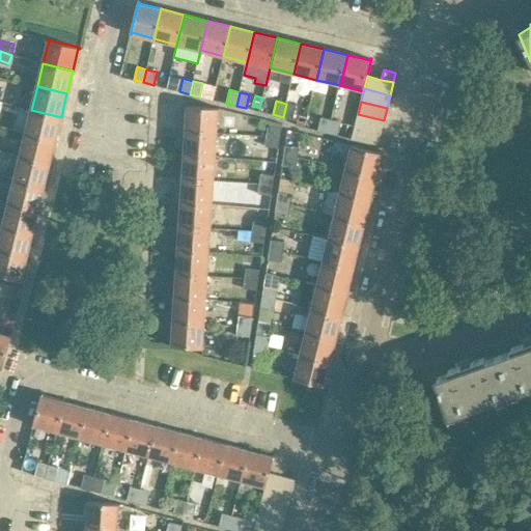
[(296,106),(286,104),(283,117),(292,119),(296,106)]
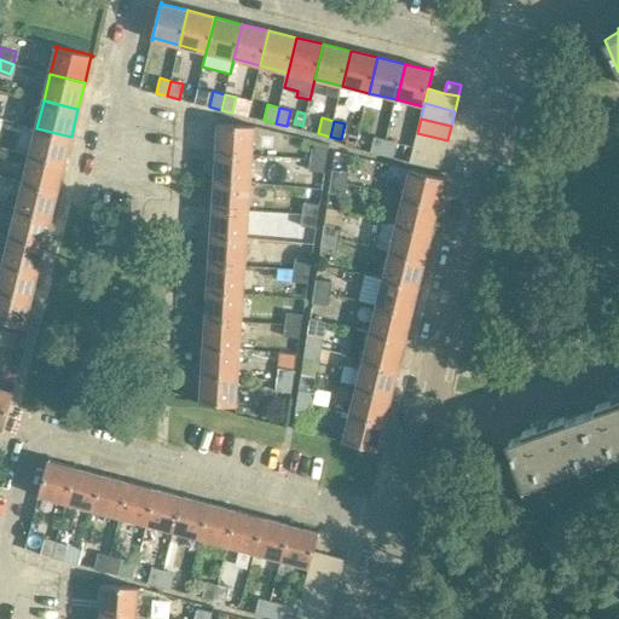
[(217,123),(217,125),(219,125),(217,151),(252,154),(254,127),(255,127),(255,126),(231,125),(217,123)]
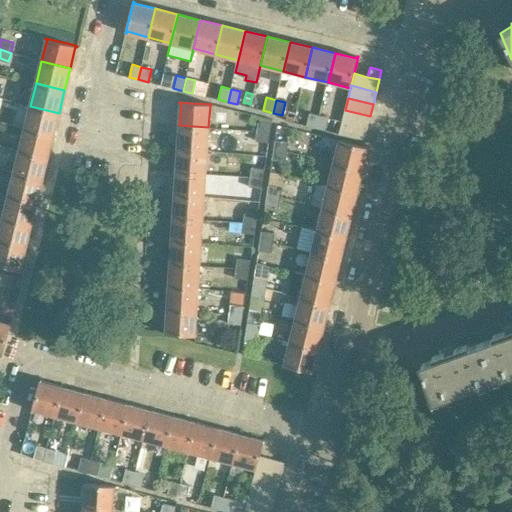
[(25,128),(53,135),(59,113),(30,106),(25,128)]
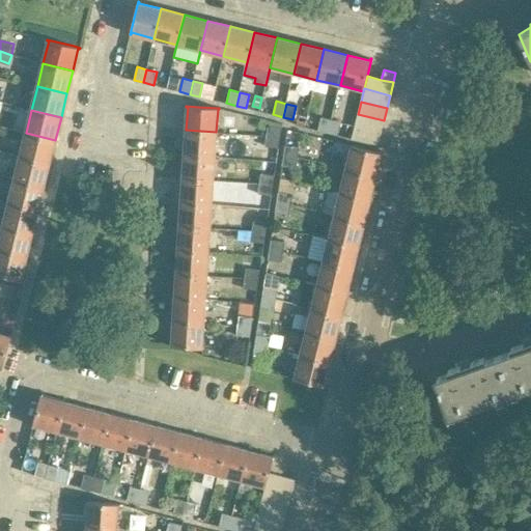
[(381,133),(384,120),(358,114),(355,127),(381,133)]
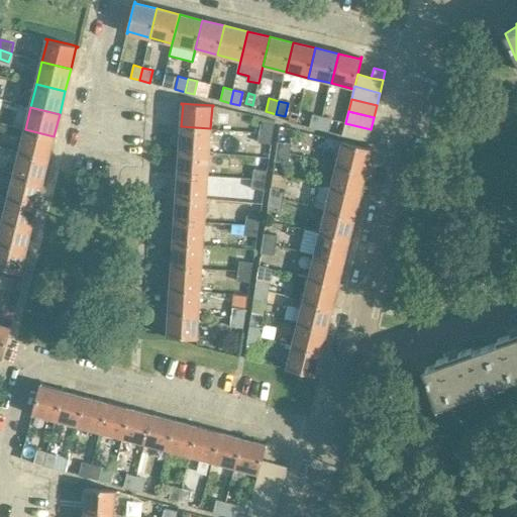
[(313,114),(310,127),(319,129),(323,116),(313,114)]
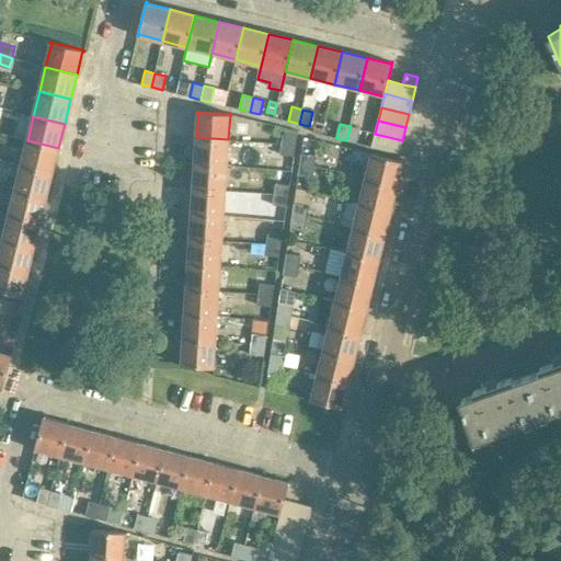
[(361,129),(351,126),(346,140),(357,142),(361,129)]
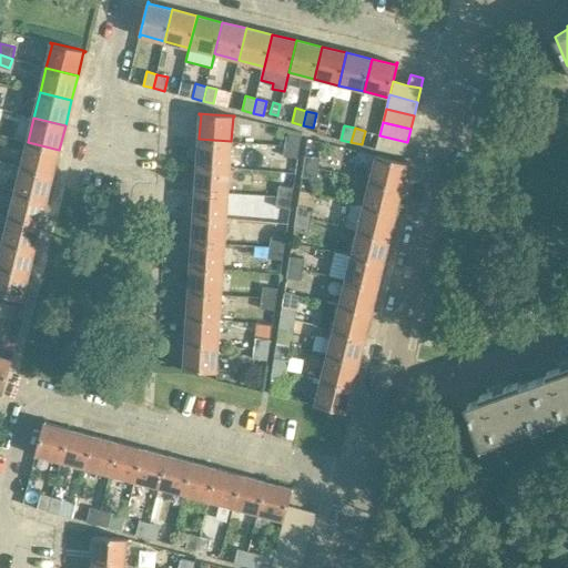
[(286,134),(285,145),(300,148),(301,137),(286,134)]
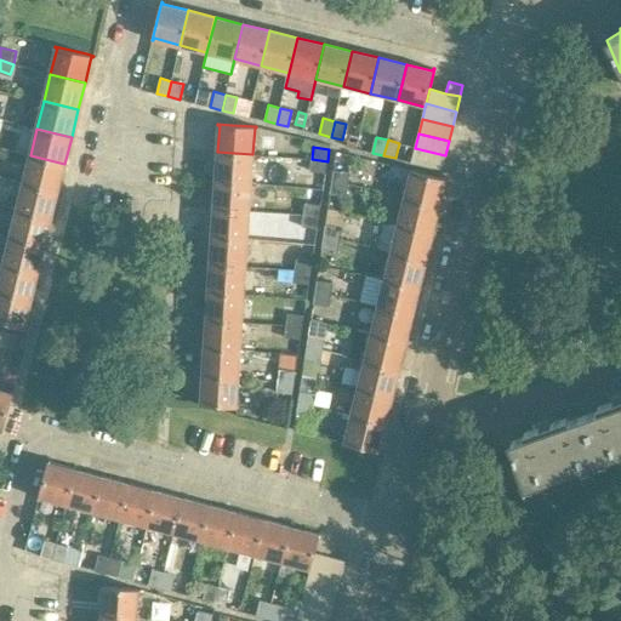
[(442,170),(445,155),(415,148),(411,163),(442,170)]
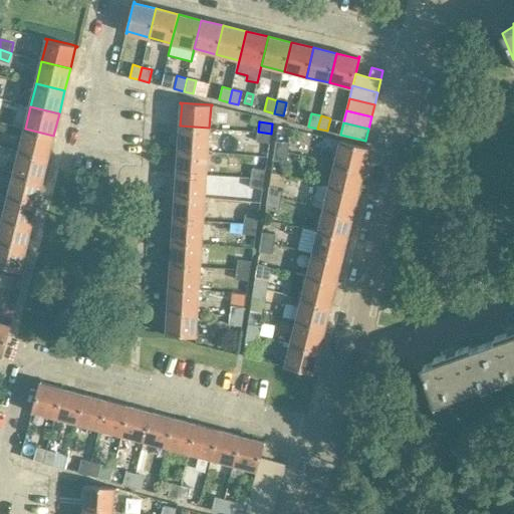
[(180,125),(179,149),(208,151),(209,127),(180,125)]
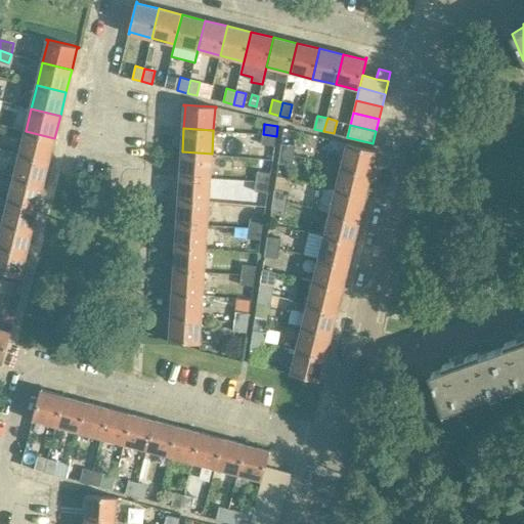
[(19,155),(48,161),(54,138),(26,131),(19,155)]
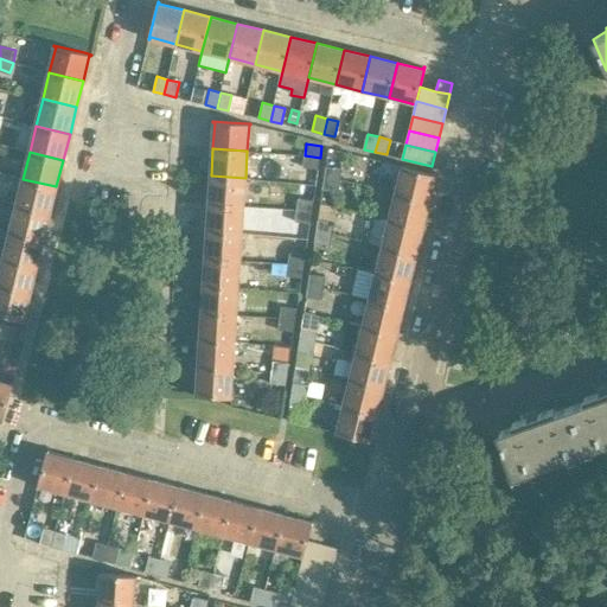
[(318,168),(320,158),(305,155),(302,166),(318,168)]
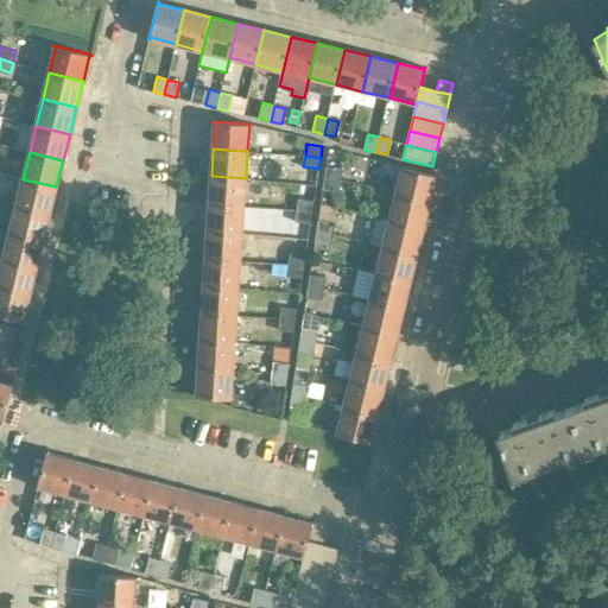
[(324,177),(341,179),(342,169),(327,166),(324,177)]
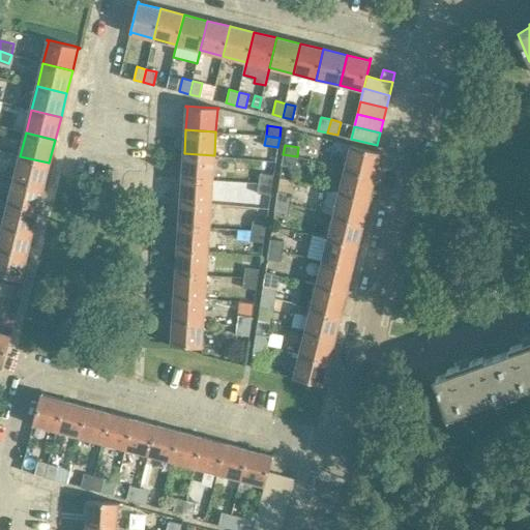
[(344,168),(375,175),(380,153),(382,153),(382,152),(350,145),(344,168)]
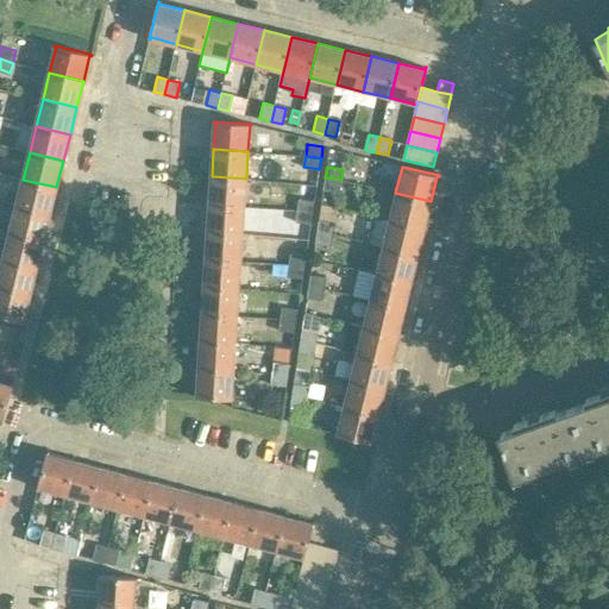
[(212,176),(209,203),(244,206),(246,179),(212,176)]
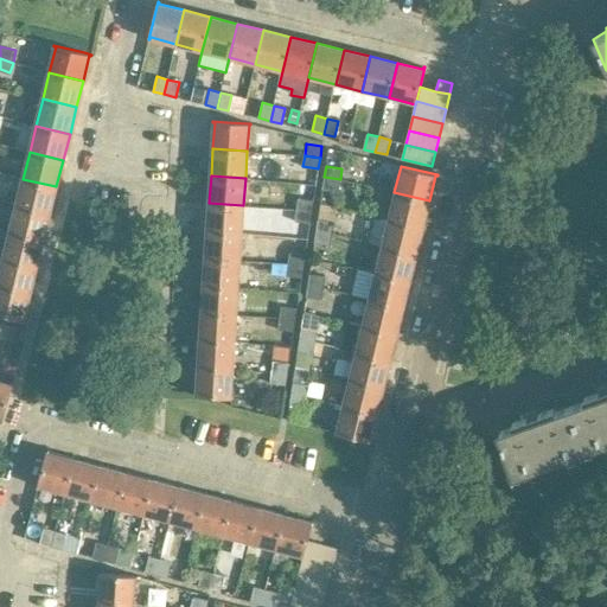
[(338,191),(340,179),(324,177),(323,189),(338,191)]
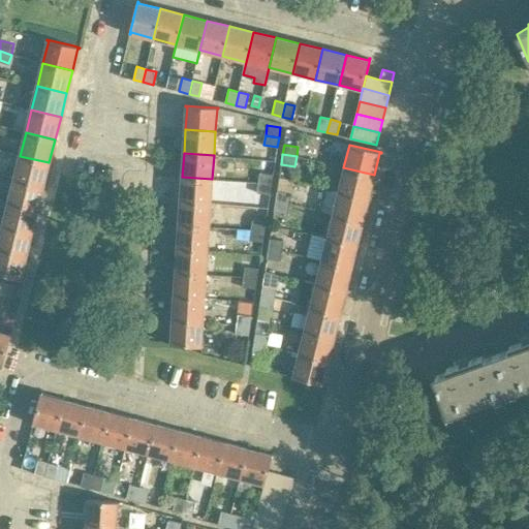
[(14,179),(43,186),(49,162),(20,156),(14,179)]
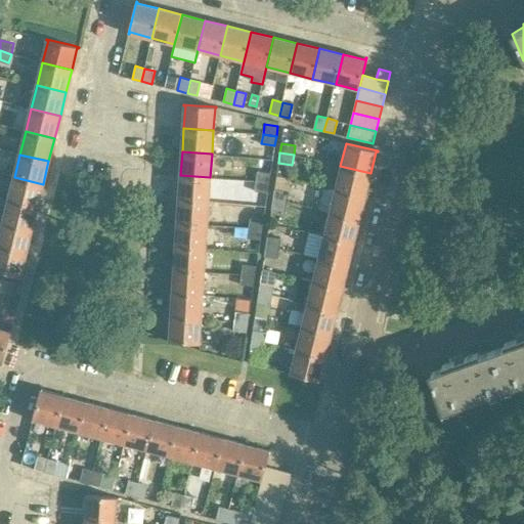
[(365,197),(370,173),(340,166),(335,189),(365,197)]
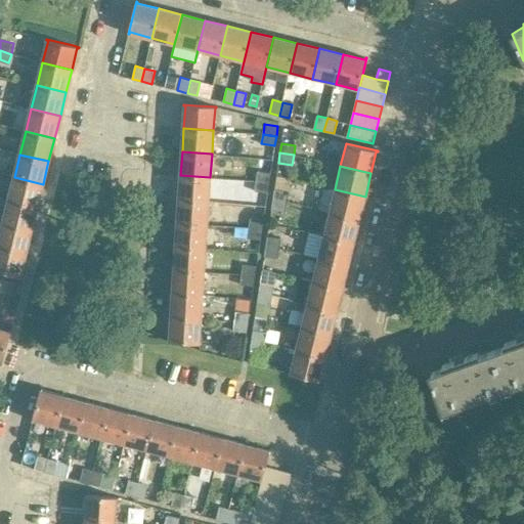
[(257,171),(256,181),(269,183),(270,173),(257,171)]
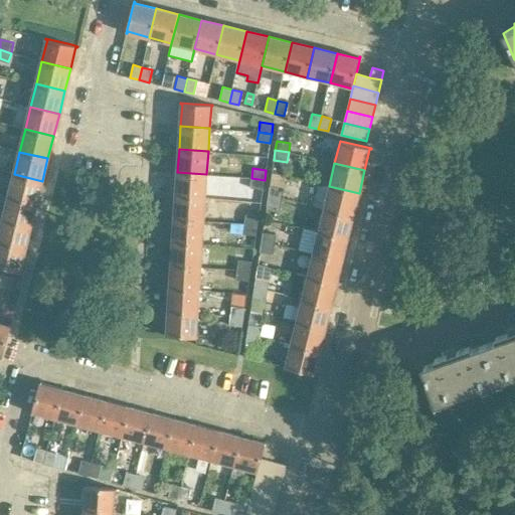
[(177,172),(176,196),(205,197),(206,174),(177,172)]
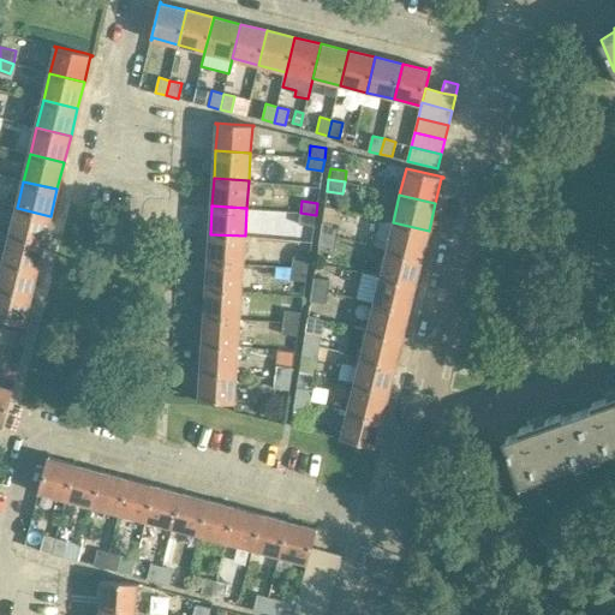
[(10,234),(43,243),(51,216),(17,208),(10,234)]
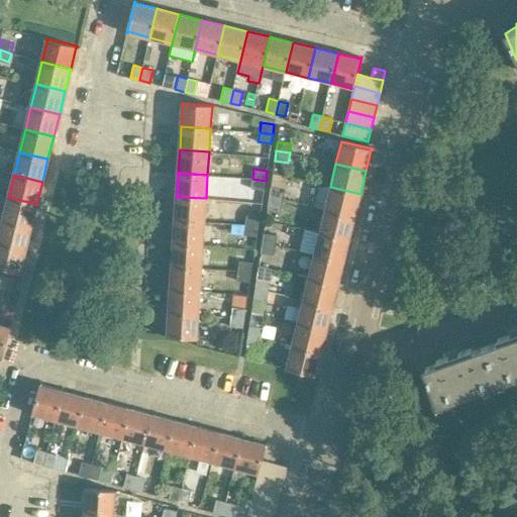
[(264,190),(266,181),(252,179),(250,188),(264,190)]
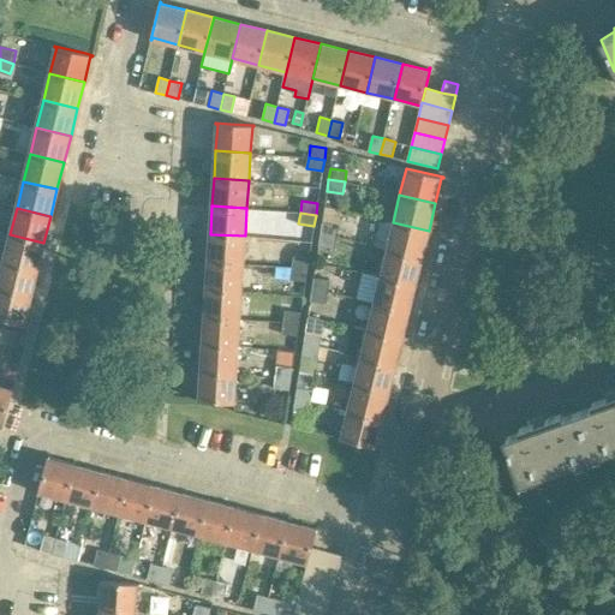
[(380,219),(374,246),(387,249),(422,257),(429,231),(393,222),(380,219)]
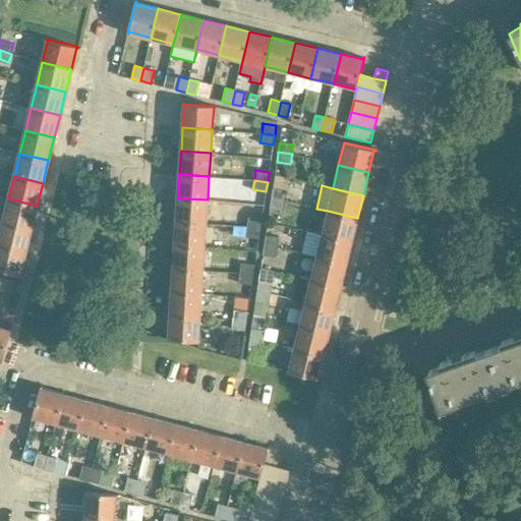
[(273,188),(271,198),(285,200),(286,190),(273,188)]
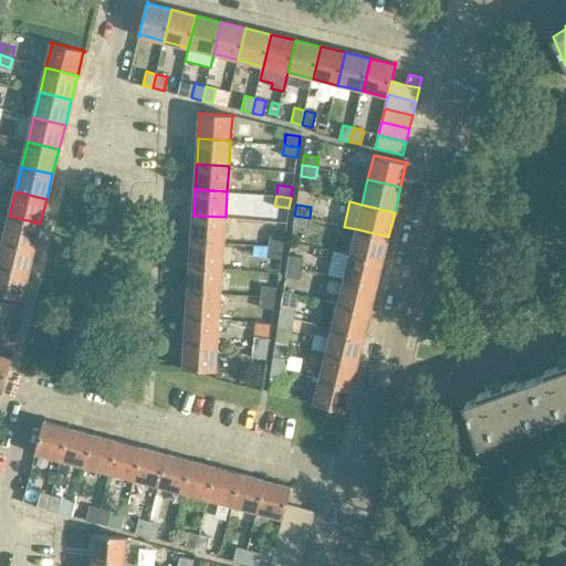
[(3,241),(34,249),(40,223),(9,216),(3,241)]
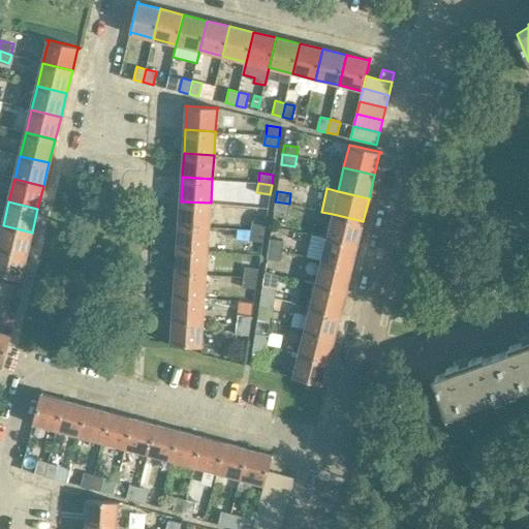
[(181,201),(179,225),(209,226),(211,203),(181,201)]
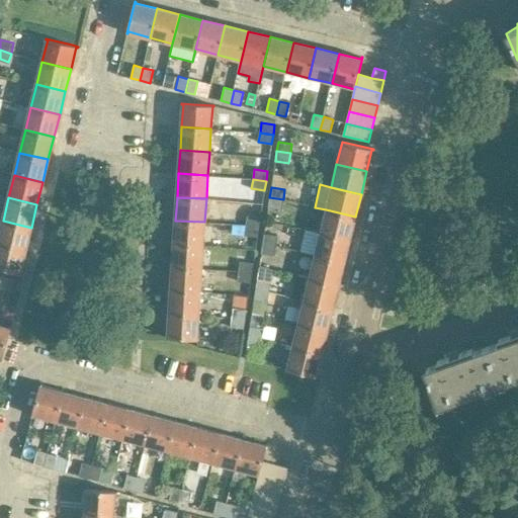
[(281,208),(283,199),(269,197),(268,206),(281,208)]
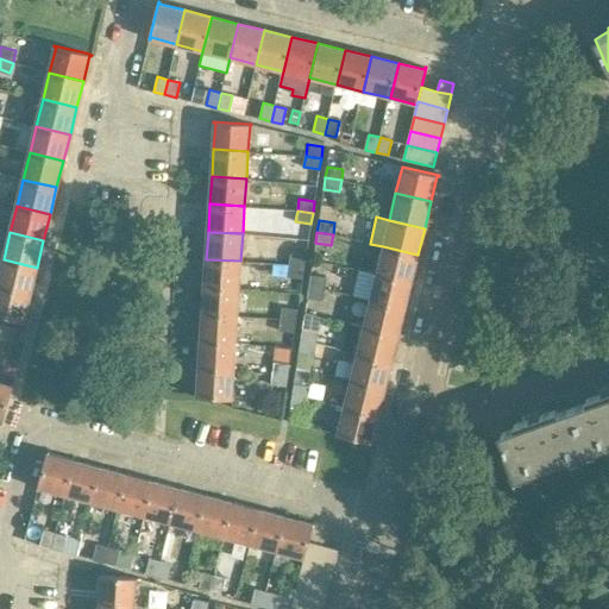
[(410,282),(418,255),(383,246),(376,274),(410,282)]
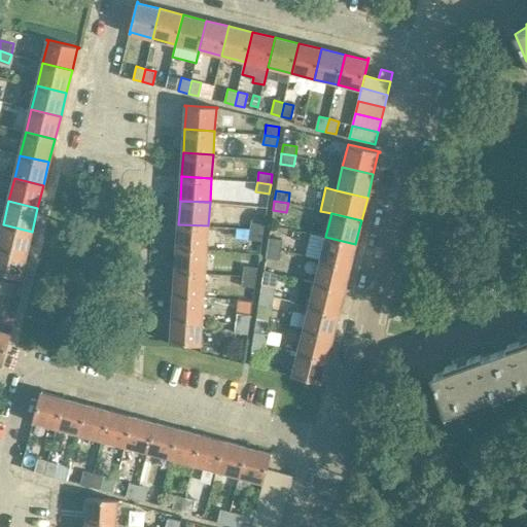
[(251,219),(250,229),(264,231),(265,221),(251,219)]
